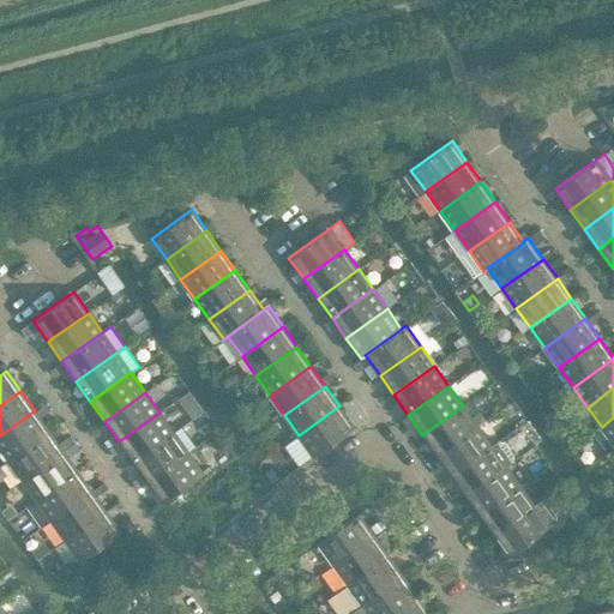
[(313,457),(354,427),(339,405),(299,435),(313,457)]
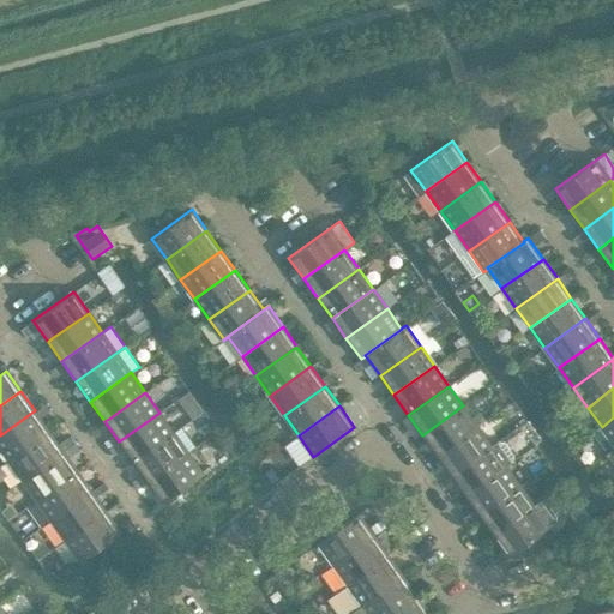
[(463,405),(422,435),(437,455),(441,452),(477,426),(463,405)]
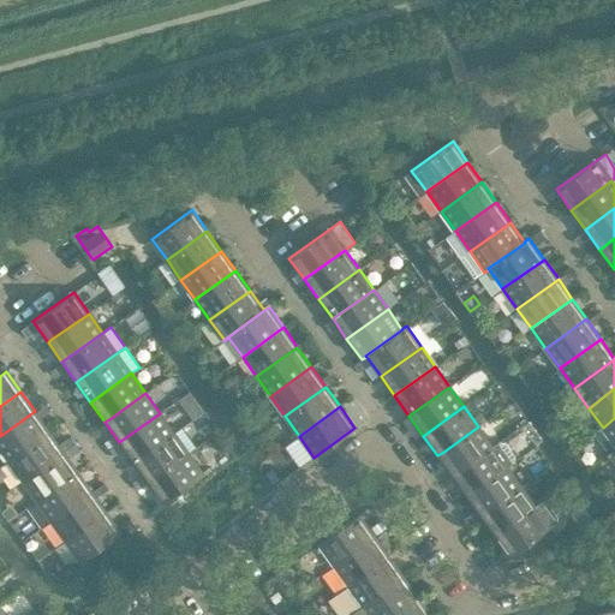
[(0,448),(9,460),(49,431),(35,411),(0,436),(0,448)]
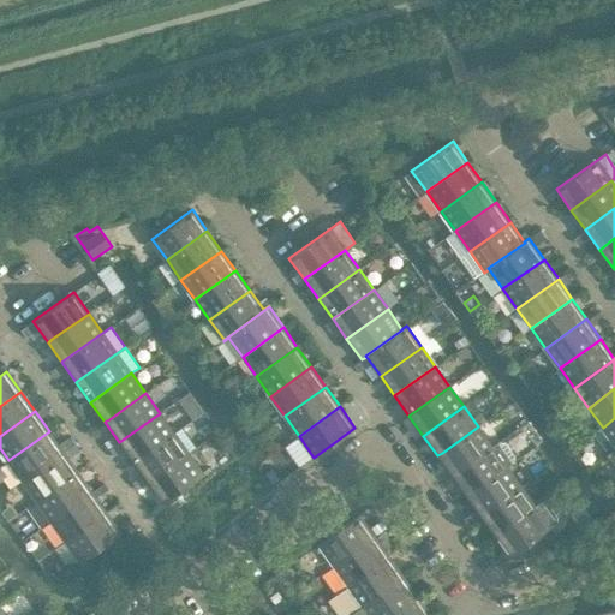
[(133,463),(174,433),(160,413),(119,442),(133,463)]
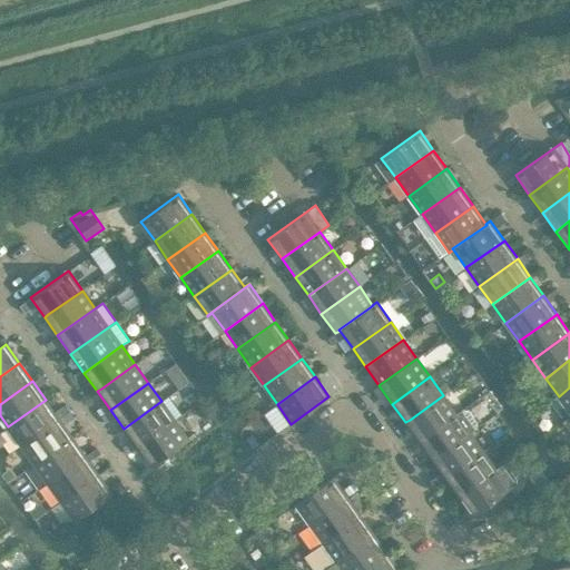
[(569,412),(569,387),(559,396),(569,412)]
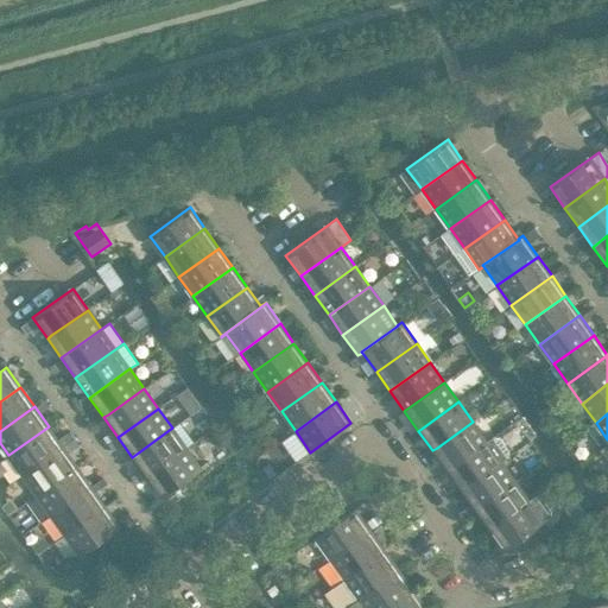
[(146,476),(187,448),(194,442),(179,422),(172,428),(132,457),(146,476)]
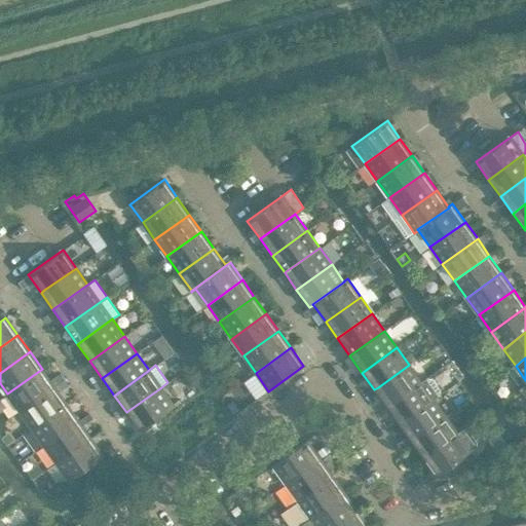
[(409,365),(378,387),(374,389),(386,407),(421,382),(409,365)]
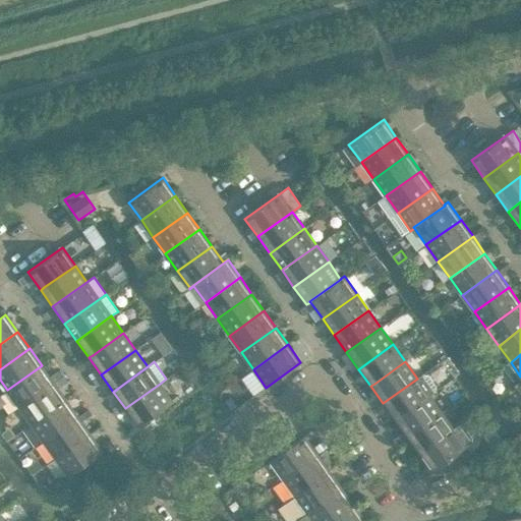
[(19,407),(54,383),(42,365),(7,390),(19,407)]
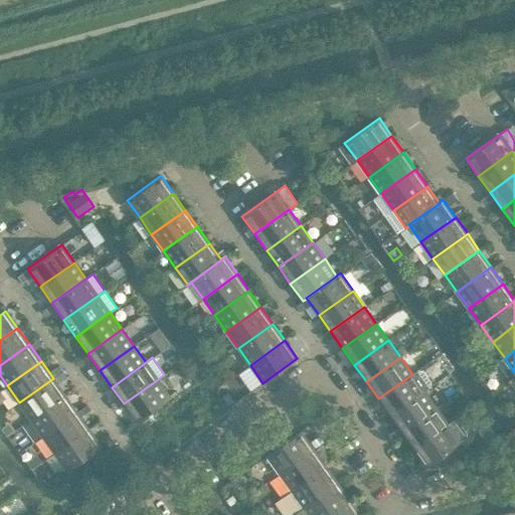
[(418,369),(412,374),(378,398),(390,414),(394,412),(424,390),(431,385),(432,381),(422,370),(419,369),(418,369)]
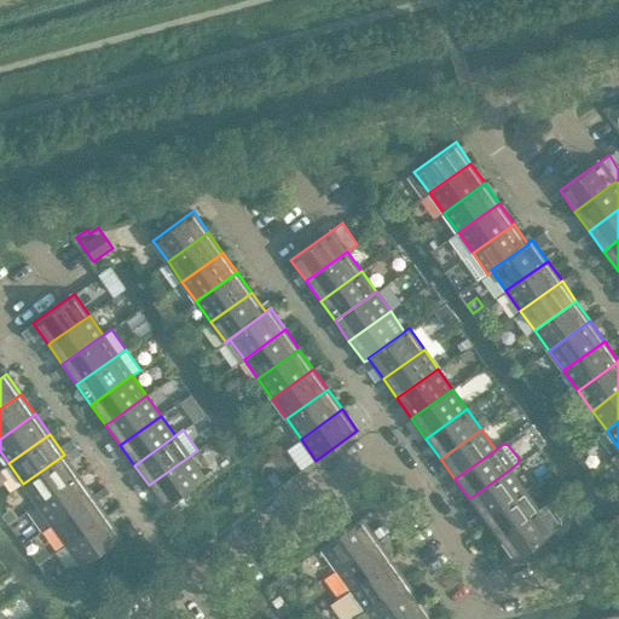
[(64,455),(23,484),(38,504),(79,474),(64,455)]
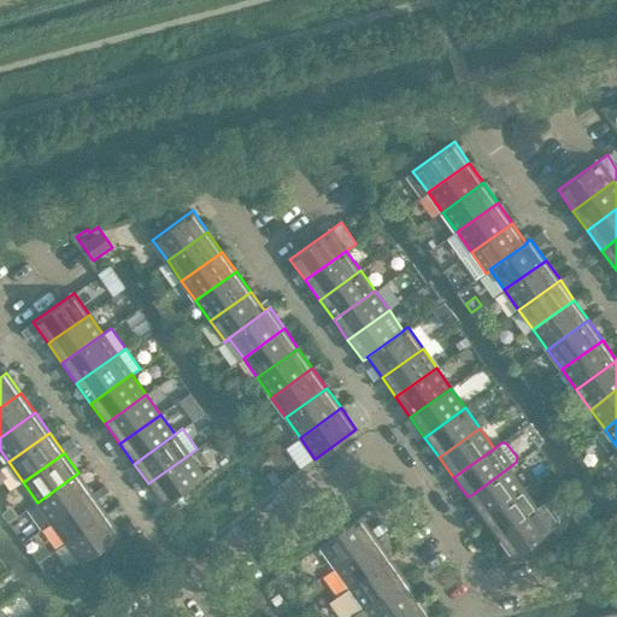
[(163,505),(204,475),(203,474),(189,454),(148,483),(163,505)]
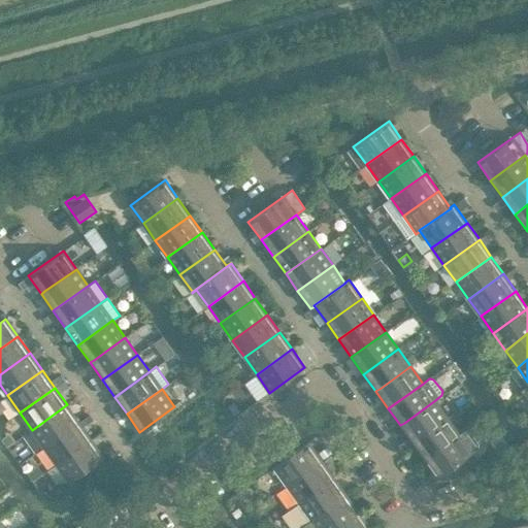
[(435,400),(404,423),(400,425),(413,442),(448,418),(435,400)]
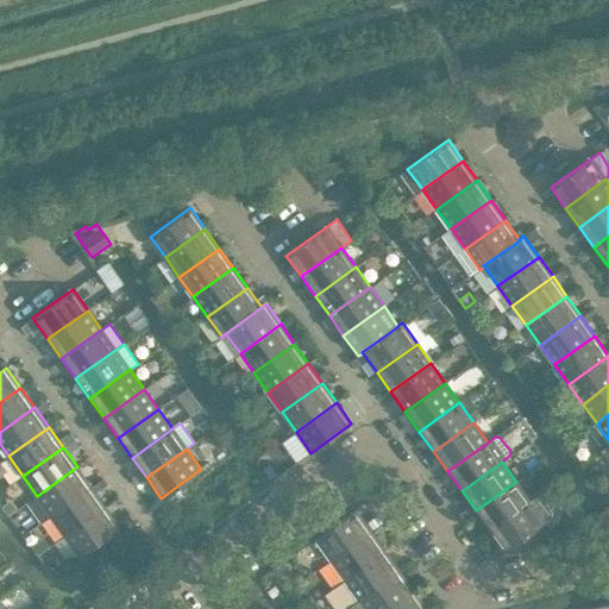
[(269,464),(263,469),(268,477),(270,479),(276,475),(269,464)]
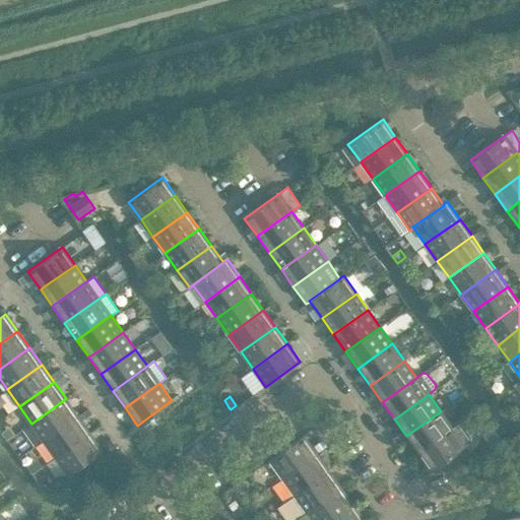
[(66,398),(31,424),(44,440),(77,415),(66,398)]
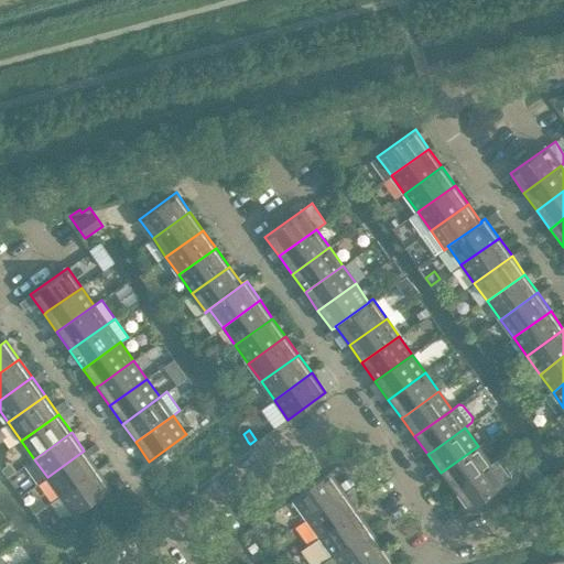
[(454,491),(491,464),(478,446),(441,473),(454,491)]
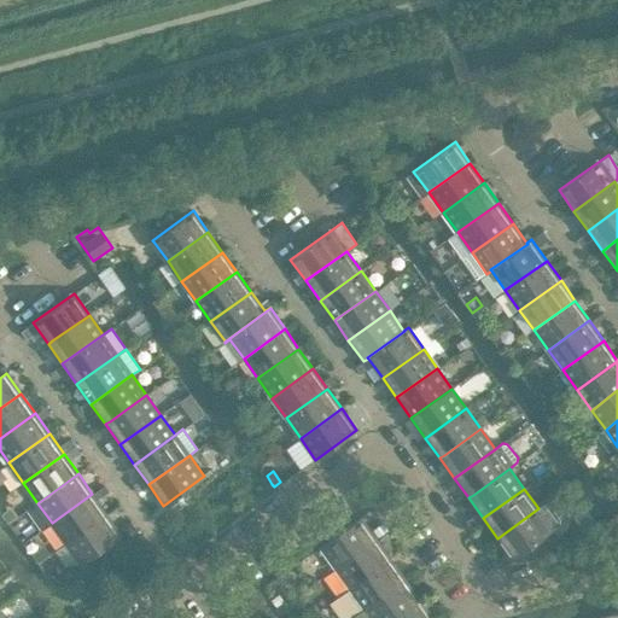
[(106,514),(98,501),(92,494),(52,523),(66,543),(106,514)]
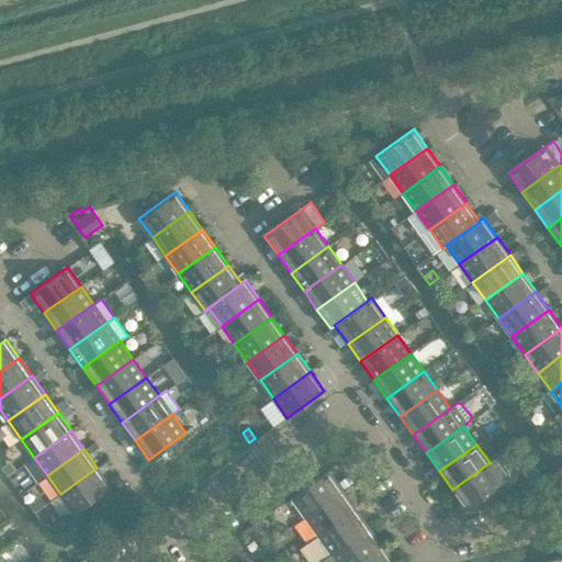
[(492,490),(503,482),(508,478),(509,472),(498,457),(490,462),(452,490),(465,508),(478,501),(484,509),(498,498),(492,490)]
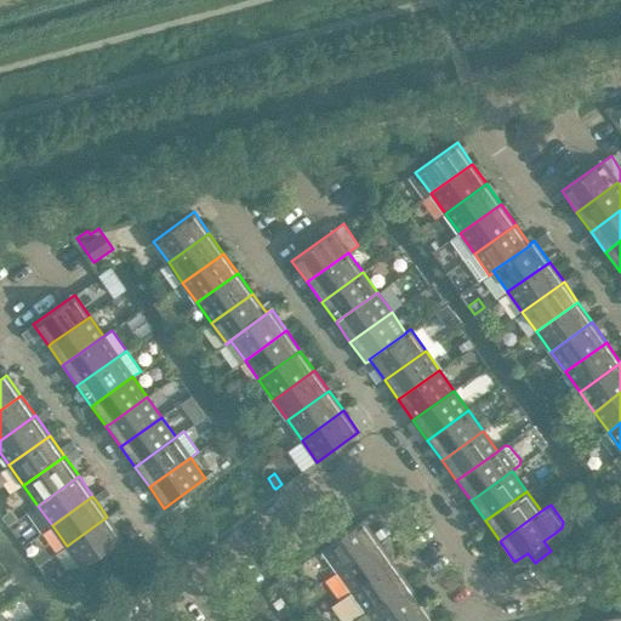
[(107,517),(67,546),(80,565),(81,567),(123,537),(107,517)]
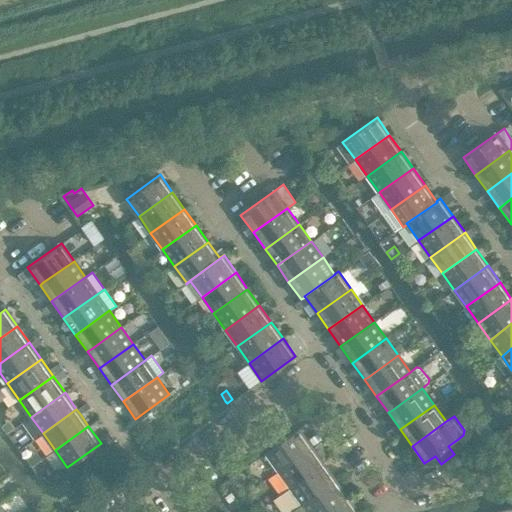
[(278,470),(312,446),(299,429),(265,453),(278,470)]
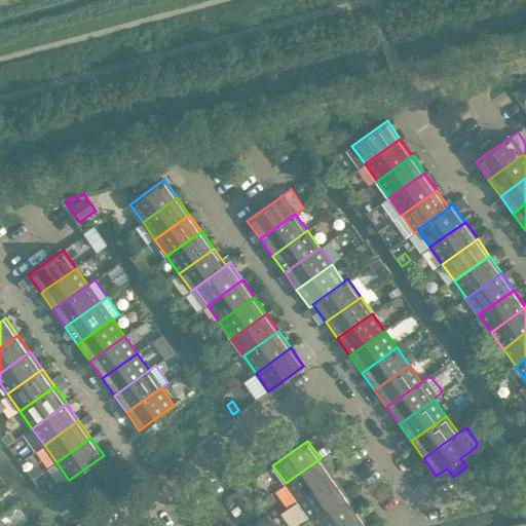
[(321,458),(286,483),(298,500),(333,476),(321,458)]
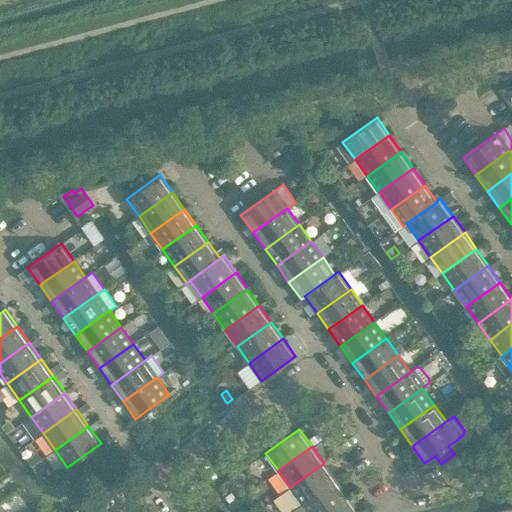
[(324,463),(290,487),(302,504),(336,479),(324,463)]
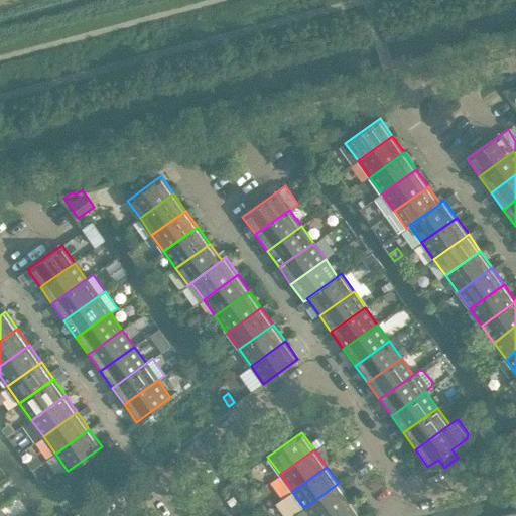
[(339,483),(304,508),(309,515),(327,515),(351,500),(339,483)]
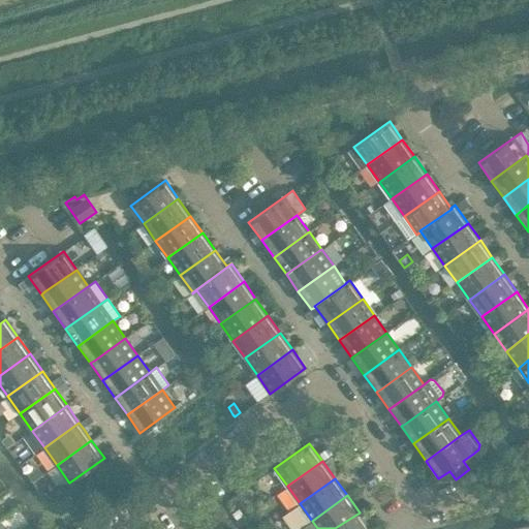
[(371,528),(360,512),(335,528),(371,528)]
